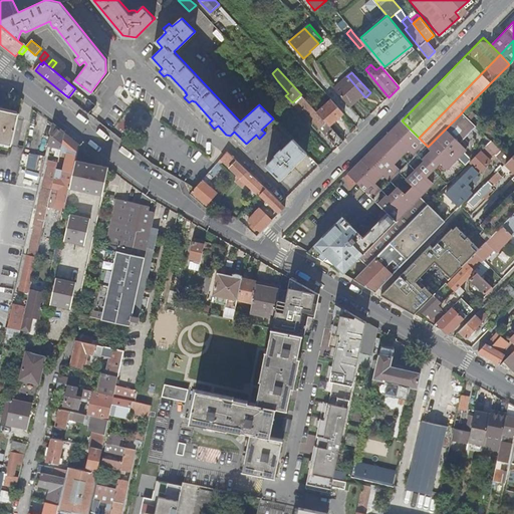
[(389,97),(370,75),(367,77),(387,99),(389,97)]
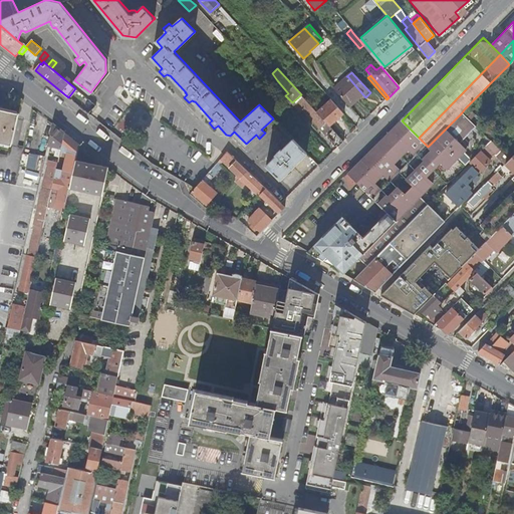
[(362,99),(365,97),(347,76),(346,76),(333,88),(349,106),(360,96),(362,99)]
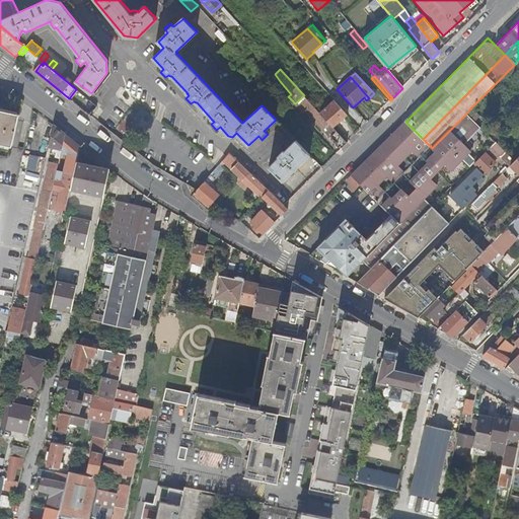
[(140,90),(134,96),(140,102),(146,97),(140,90)]
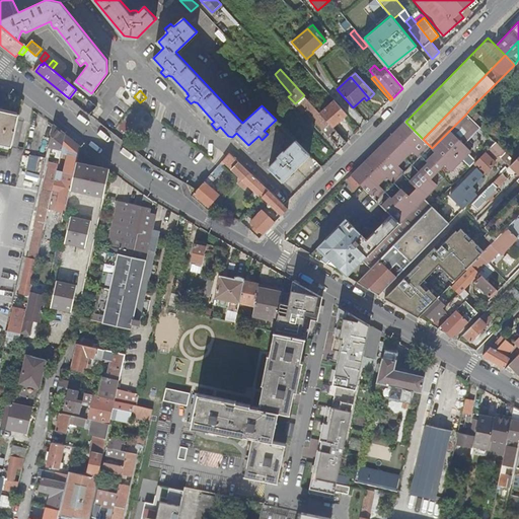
[(341,149),(347,143),(330,126),(320,114),(313,106),(304,95),(295,103),(304,114),(306,112),(341,149)]
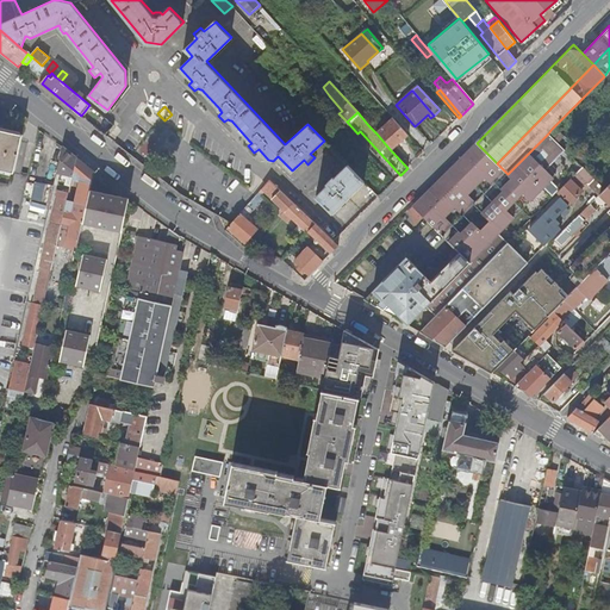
[(141,159),(143,154),(157,163),(179,130),(155,116),(131,153),(141,159)]
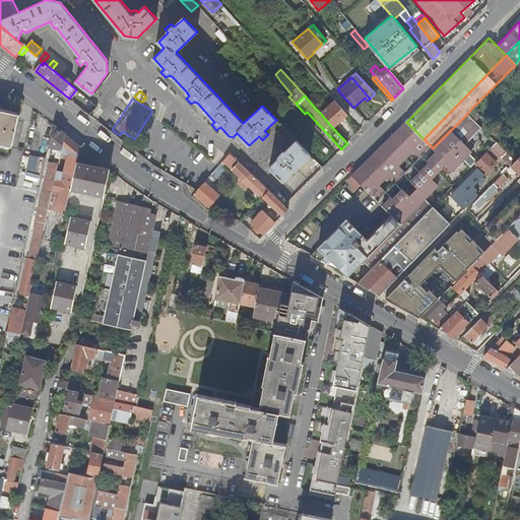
[(335,101),(321,114),(331,126),(345,113),(335,101)]
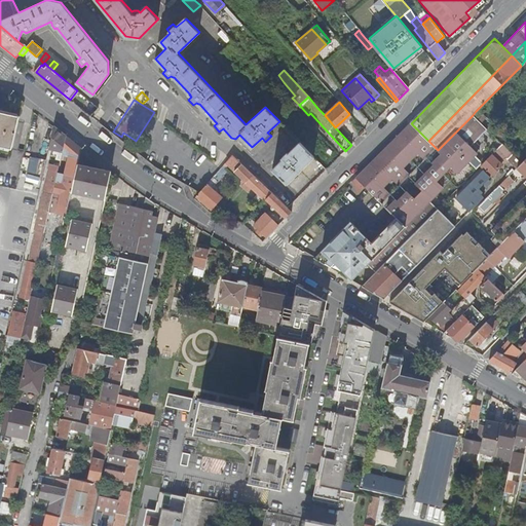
[(20,115),(0,110),(0,145),(12,148),(20,115)]
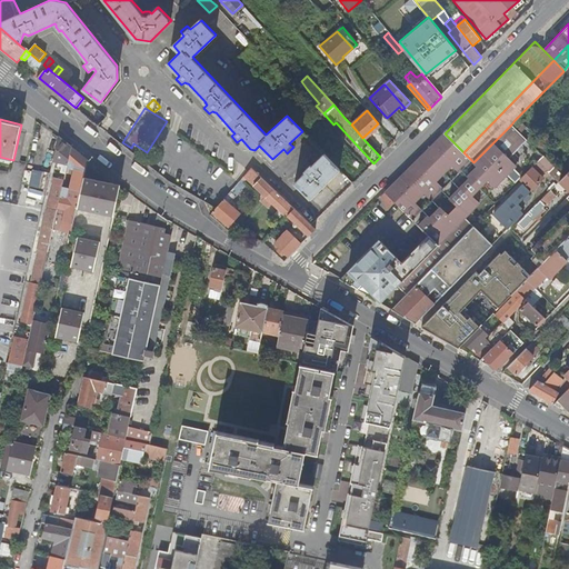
[(520,126),(515,120),(511,125),(516,129),(520,126)]
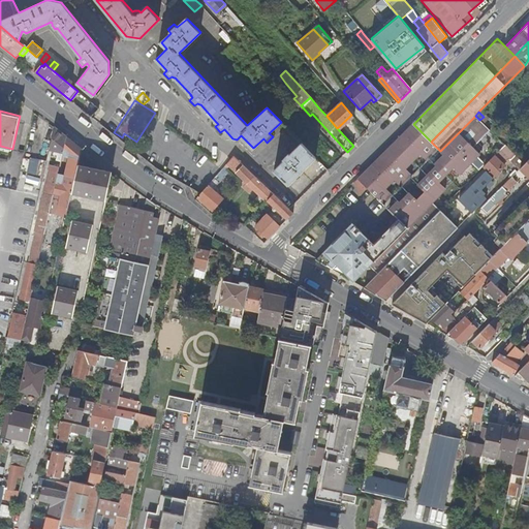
[(475,116),(440,151),(444,155),(435,164),(436,165),(417,185),(424,191),(415,199),(409,193),(399,203),(397,200),(389,210),(398,219),(373,244),(352,223),(316,260),(327,266),(332,260),(354,282),(370,267),(407,228),(415,237),(440,211),(432,203),(445,189),(438,182),(453,167),(460,174),(481,152),(475,145),(483,137),(490,130),(485,126),(483,124),(479,120),(475,116)]
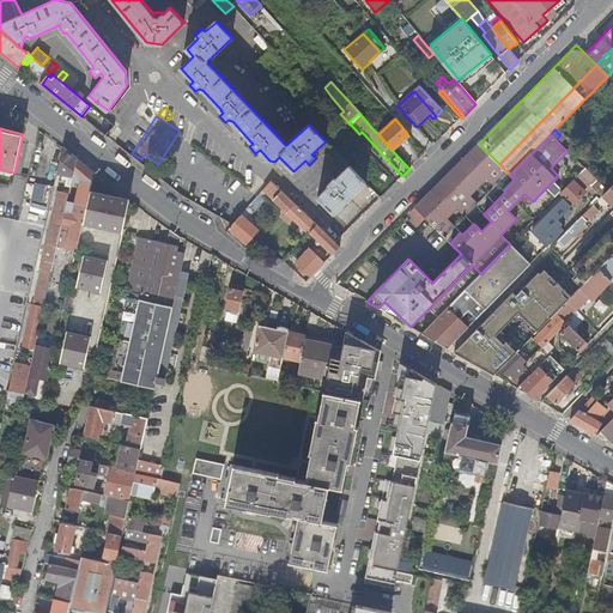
[(560,135),(556,139),(559,144),(562,146),(566,141),(560,135)]
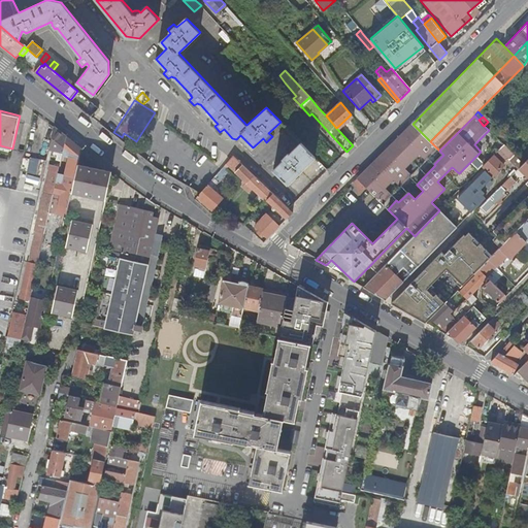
[(499,133),(488,122),(484,126),(489,130),(490,131),(495,136),(499,133)]
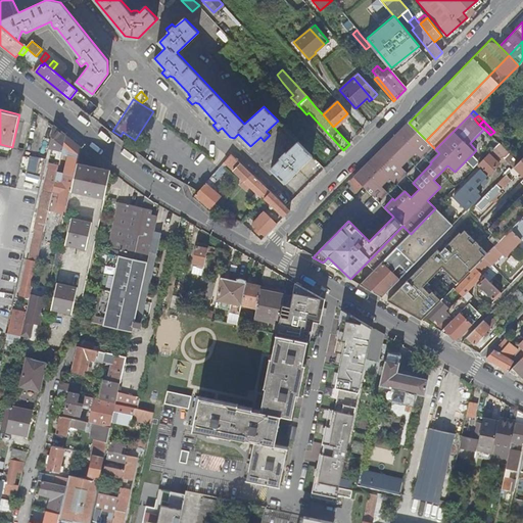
[(421,157),(432,146),(426,140),(409,123),(353,178),(362,186),(378,201),(386,192),(380,185),(388,177),(395,183),(407,172),(399,165),(414,150),(421,157)]
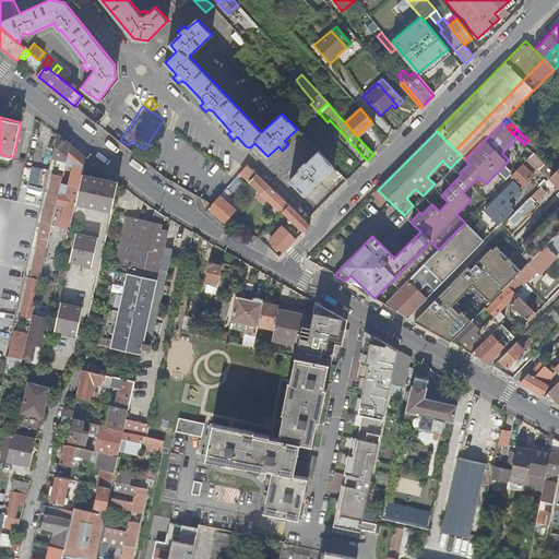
[(66,165),(70,145),(58,134),(52,157),(59,158),(59,162),(61,162),(60,169),(64,170),(66,165)]
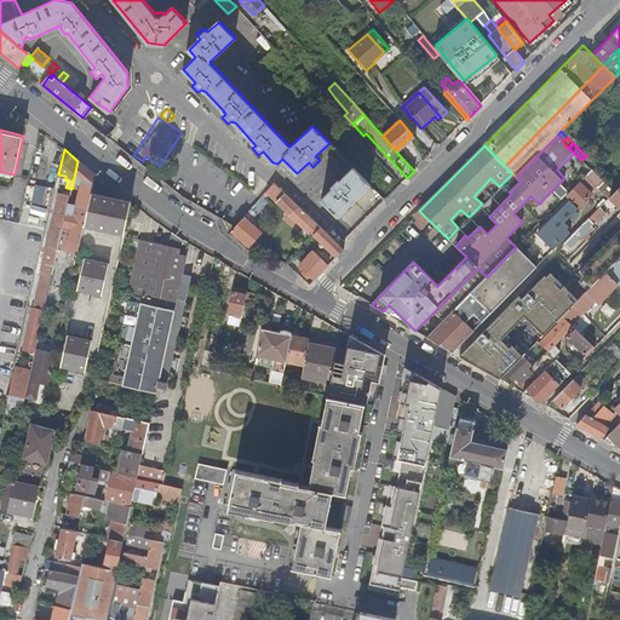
[(82,184),(86,167),(78,161),(73,183),(82,184)]
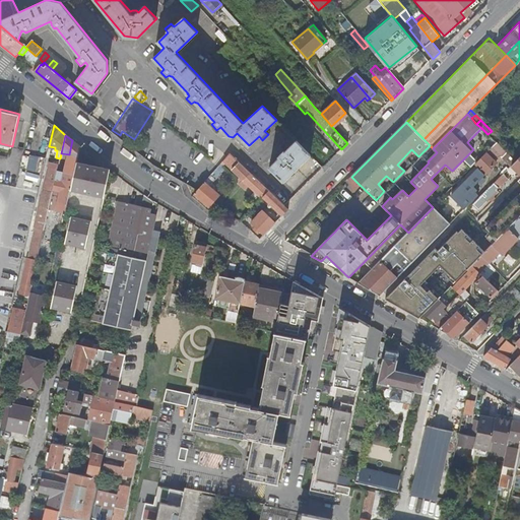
[(481,141),(474,135),(467,142),(473,149),(481,141)]
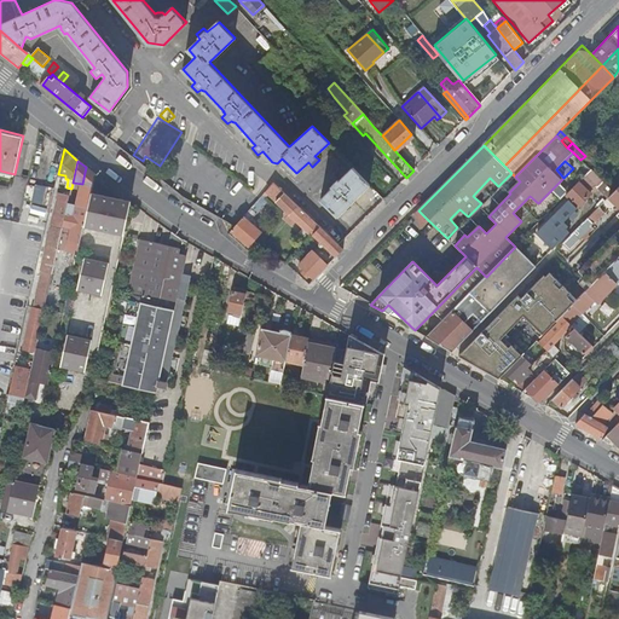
[(372,163),(359,175),(370,185),(381,174),(372,163)]
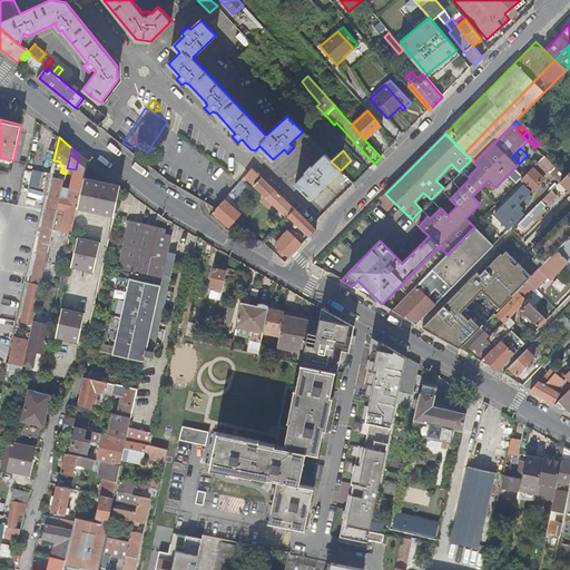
[(69,245),(75,224),(89,161),(79,154),(76,169),(71,189),(66,209),(61,232),(68,233),(66,244),(69,245)]
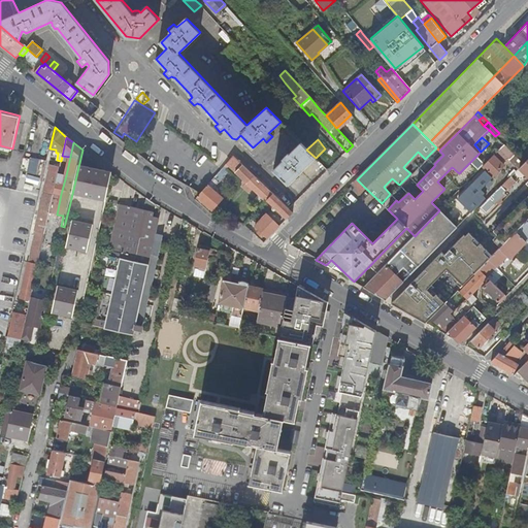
[(273,171),(288,185),(316,158),(306,150),(301,143),(289,155),(286,152),(281,157),(284,161),(273,171)]
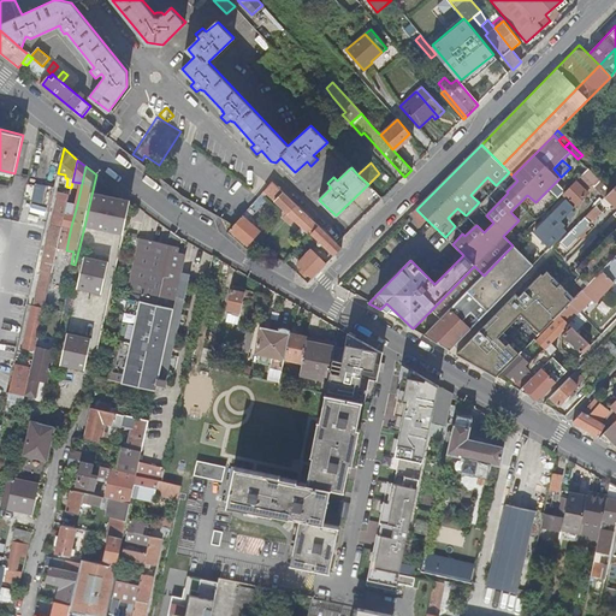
[(567,199),(575,207),(584,199),(582,197),(587,193),(586,190),(588,188),(593,185),(605,197),(605,196),(610,191),(587,169),(562,195),(567,199)]
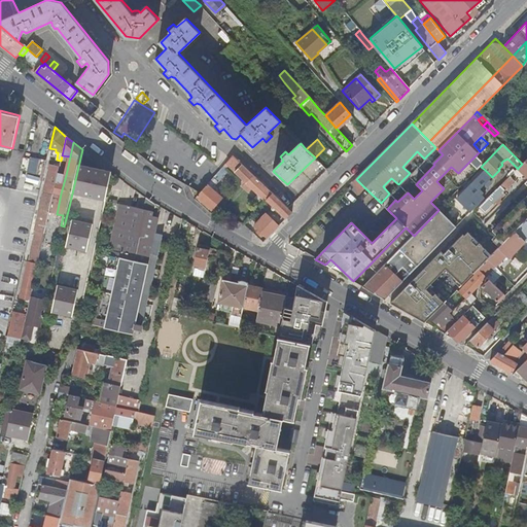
[(156,147),(148,159),(153,162),(162,150),(156,147)]
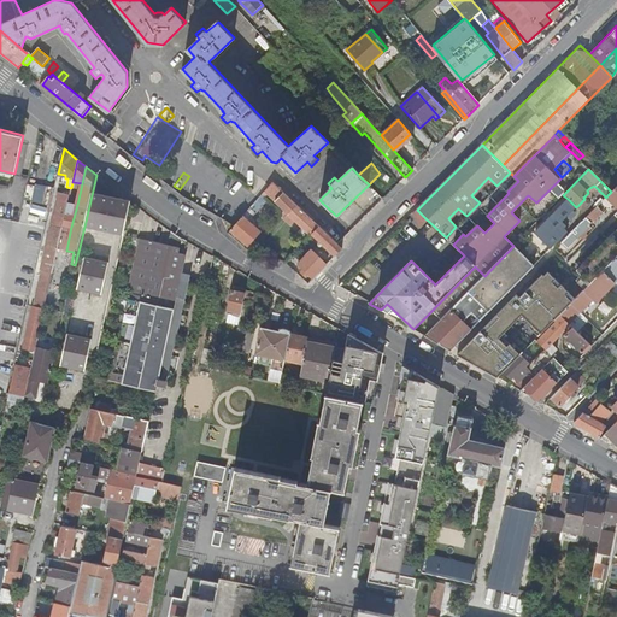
[(118,194),(119,193),(97,175),(81,242),(94,246),(98,230),(99,230),(103,213),(115,216),(118,194)]
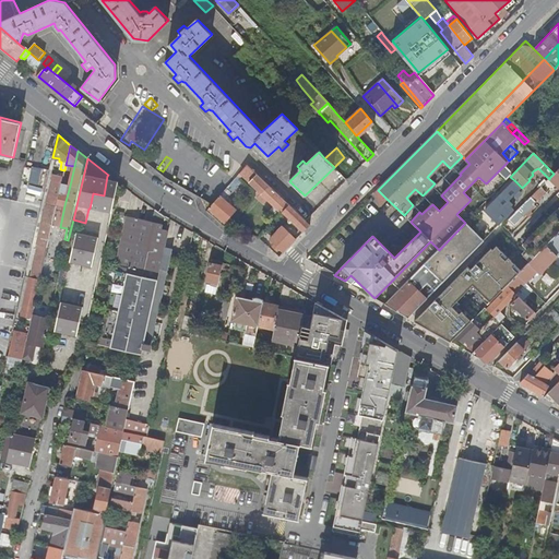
[(268,200),(282,214),(286,210),(289,205),(248,165),(240,174),(242,176),(261,193),(259,194),(259,199),(264,203),(268,200)]
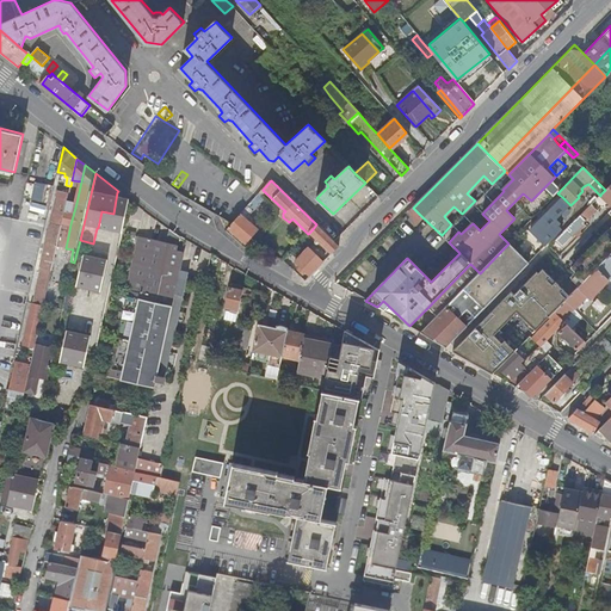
[(48,185),(29,181),(25,197),(44,201),(48,185)]
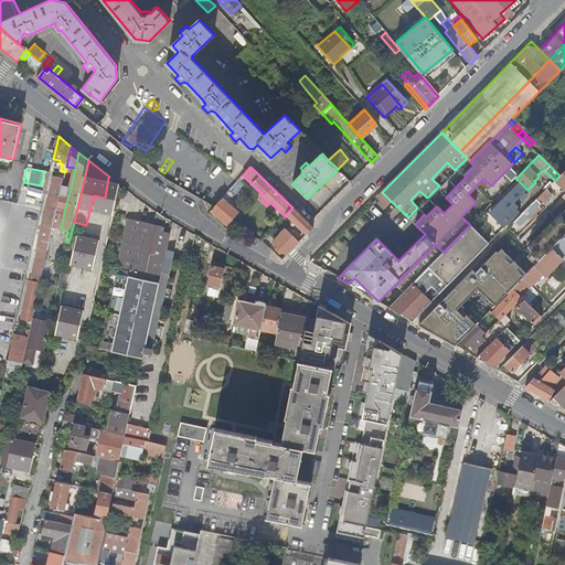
[(564,170),(560,176),(555,180),(564,189),(564,170)]
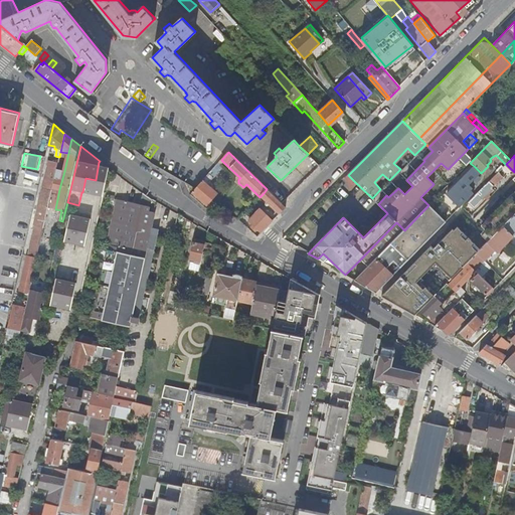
[(47,166),(57,168),(58,162),(48,159),(47,166)]
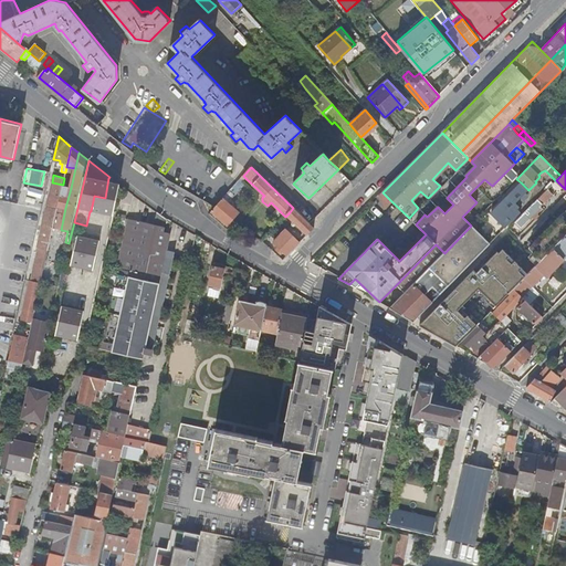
[(240,179),(211,211),(228,226),(239,213),(232,207),(229,203),(232,200),(244,186),(241,184),(243,181),(240,179)]
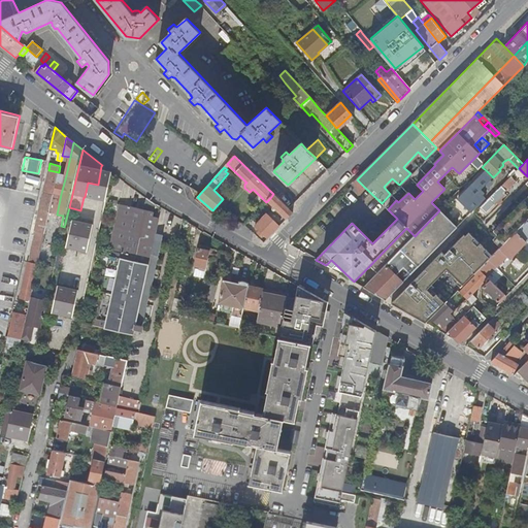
[(437,182),(444,189),(459,173),(452,167),(437,182)]
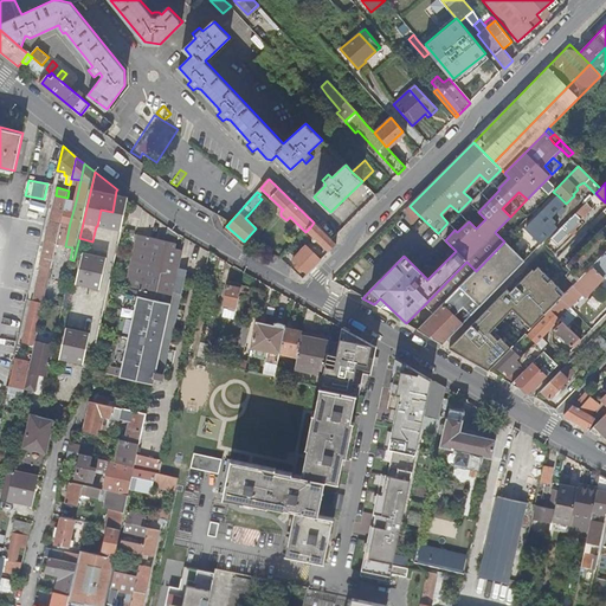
[(53,260),(62,221),(66,199),(68,198),(56,195),(42,258),(45,258),(53,260)]
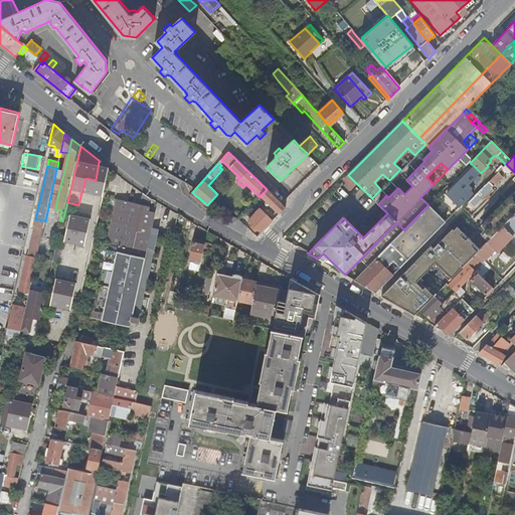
[(466,188),(467,187),(481,173),(474,166),(447,195),(458,205),(465,198),(467,200),(472,194),(466,188)]
